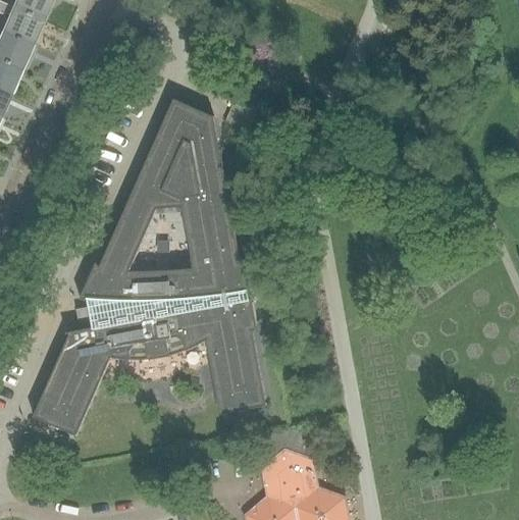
[(15,0),(12,7),(44,21),(53,0),(15,0)]
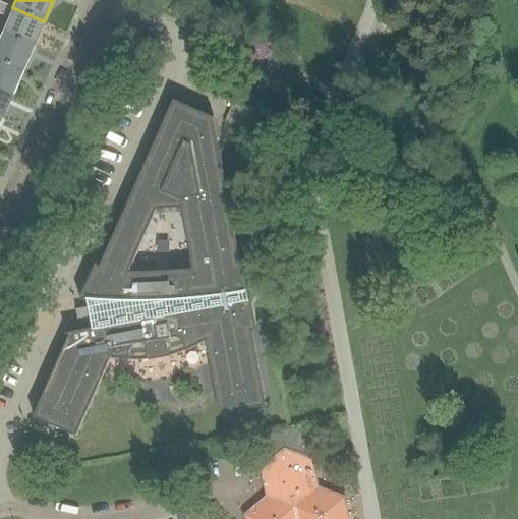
[(12,7),(4,4),(0,2),(0,12),(8,16),(1,33),(33,46),(44,21),(12,7)]
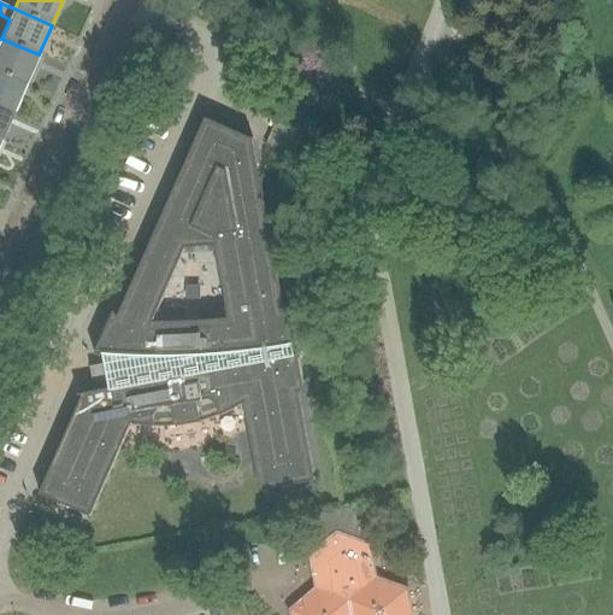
[(39,54),(1,39),(0,37),(0,70),(27,82),(39,54)]
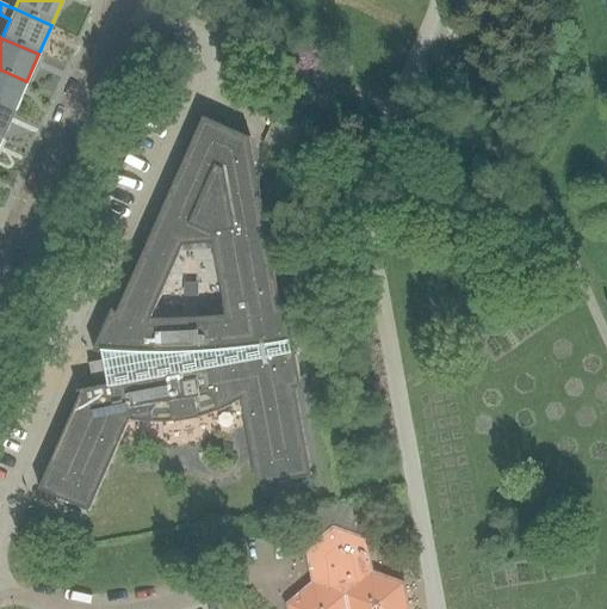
[(26,81),(0,69),(0,103),(13,110),(26,81)]
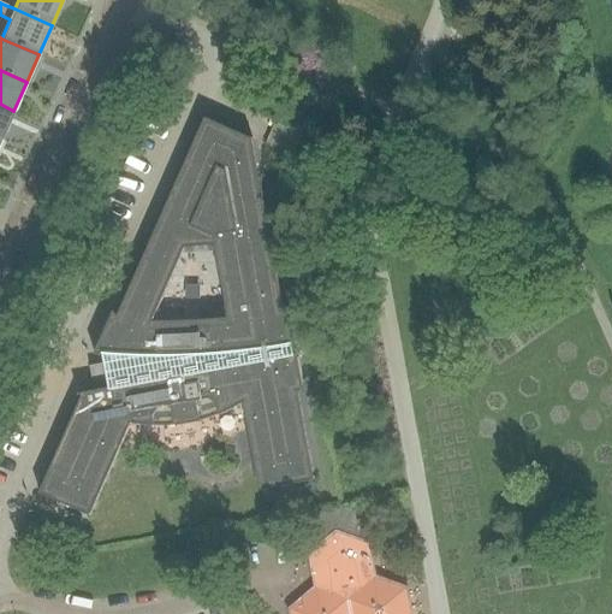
[(13,111),(0,104),(0,141),(13,111)]
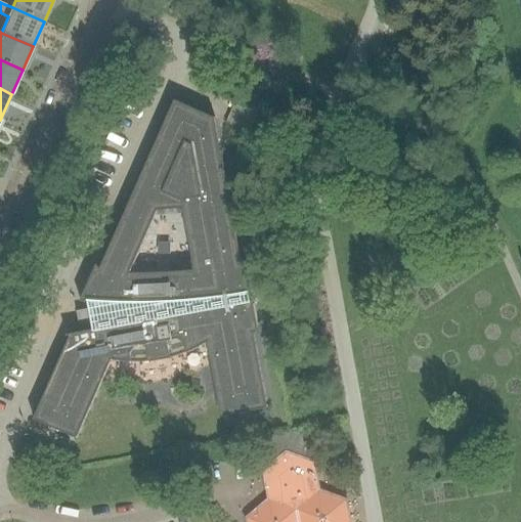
[(250,292),(244,258),(243,258),(243,261),(240,261),(213,116),(172,98),(98,266),(95,265),(95,264),(94,263),(78,300),(86,301),(87,307),(75,309),(77,323),(90,321),(91,328),(64,333),(64,335),(69,334),(32,418),(75,437),(111,358),(130,360),(150,359),(160,358),(169,356),(188,350),(206,341),(219,416),(266,406),(253,332),(256,332),(256,333),(258,333),(252,299),(249,299),(248,293),(250,292)]
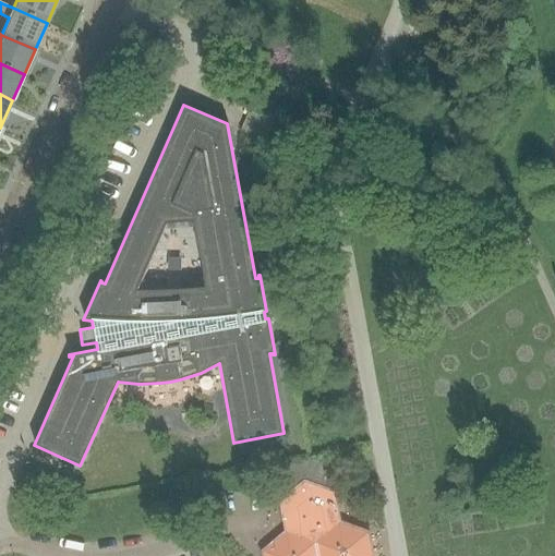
[(254,113),(245,133),(262,141),(270,121),(254,113)]
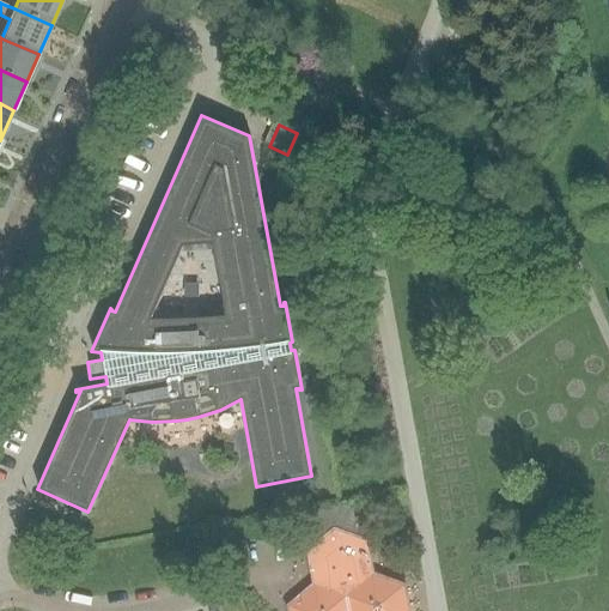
[(286,610),(406,610),(402,584),(387,579),(387,578),(371,572),(365,539),(333,527),(305,550),(311,582),(286,604),(286,610)]
